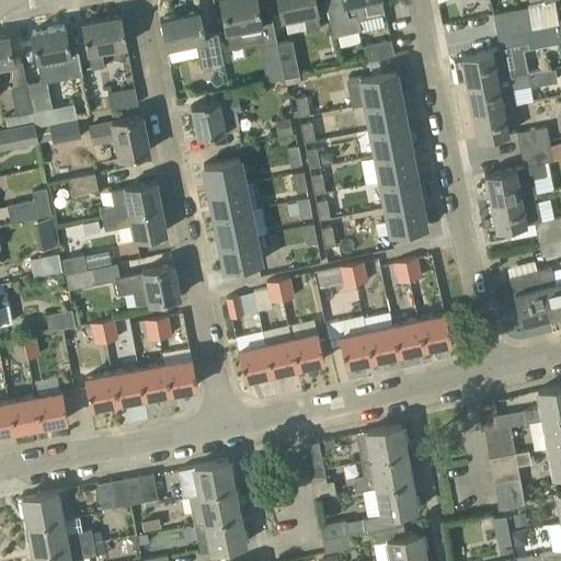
[(264,39),(261,24),(256,0),(220,0),(229,46),(264,39)]
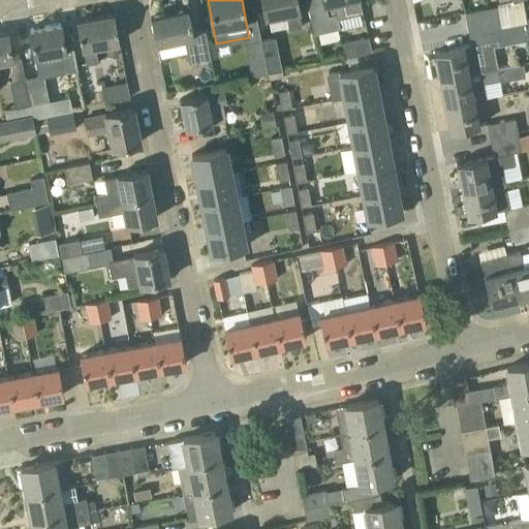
[(262,0),(267,18),(269,17),(272,31),(289,27),(289,29),(303,27),(297,0),(262,0)]
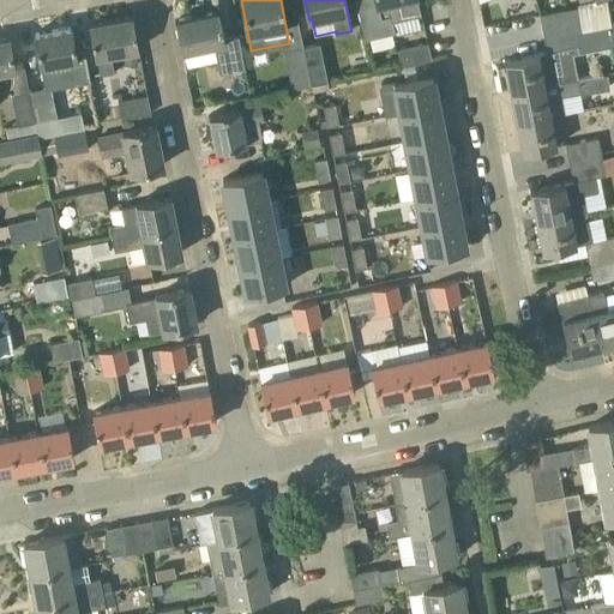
[(392,22),(421,14),(417,0),(355,0),(365,38),(395,32),(392,22)]
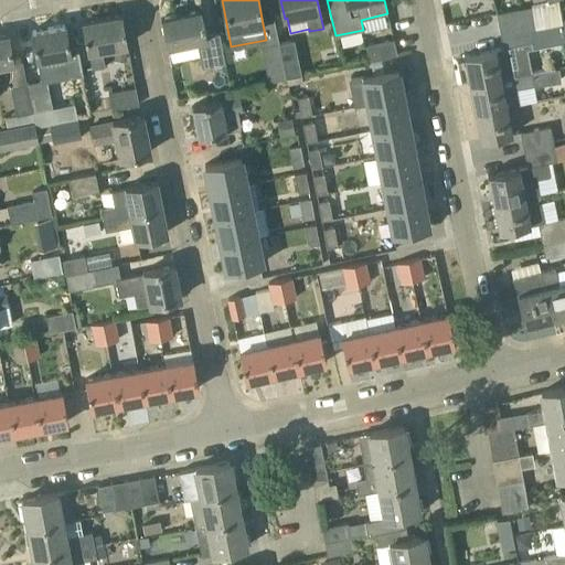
[(532,8),(531,8),(534,30),(546,28),(542,2),(532,3),(532,8)]
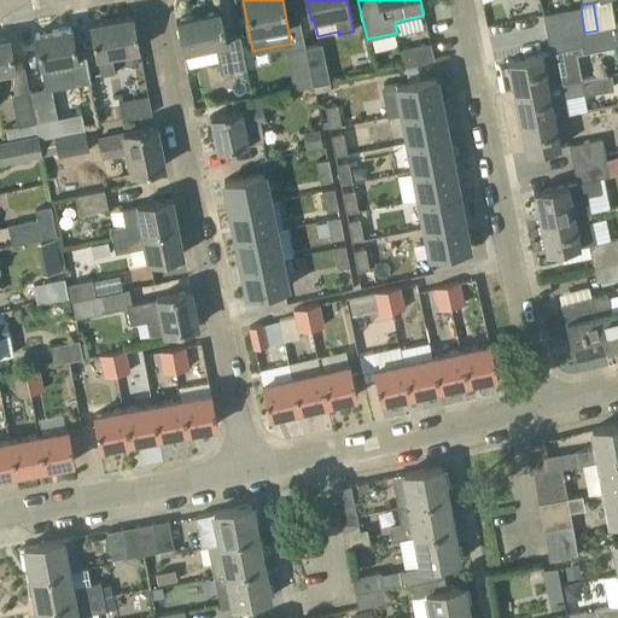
[(543,15),(546,28),(578,21),(576,9),(543,15)]
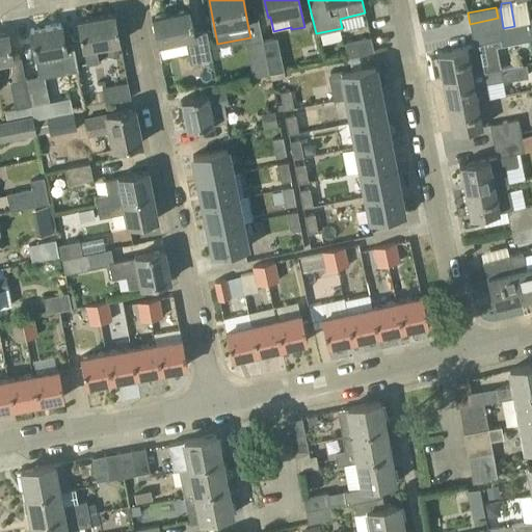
[(472,34),(503,28),(500,7),(496,7),(498,18),(470,24),(472,34)]
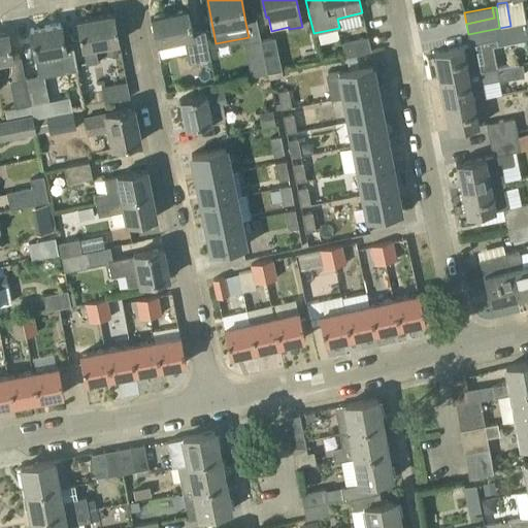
[(188,9),(152,18),(151,18),(159,58),(187,53),(190,64),(211,59),(205,31),(193,33),(188,9)]
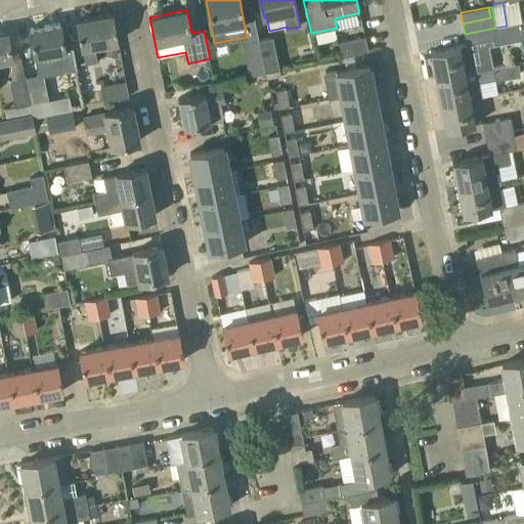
[(118,42),(119,42),(114,13),(76,20),(81,48),(82,48),(85,64),(97,62),(94,45),(106,43),(118,41),(118,42)]
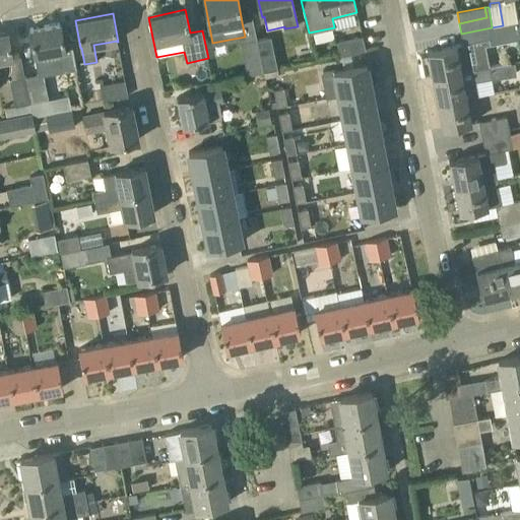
[(29,28),(36,56),(52,53),(55,71),(68,69),(60,22),(29,28)]
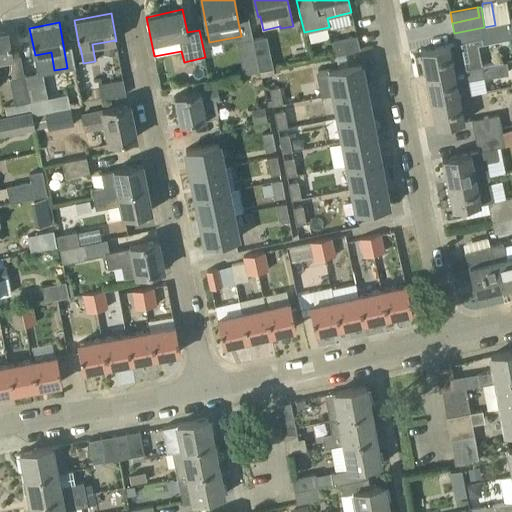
[(484,43),(511,37),(511,34),(510,22),(484,27),(454,33),(456,44),(449,45),(421,51),(426,76),(466,68),(461,43),(483,38),(484,43)]
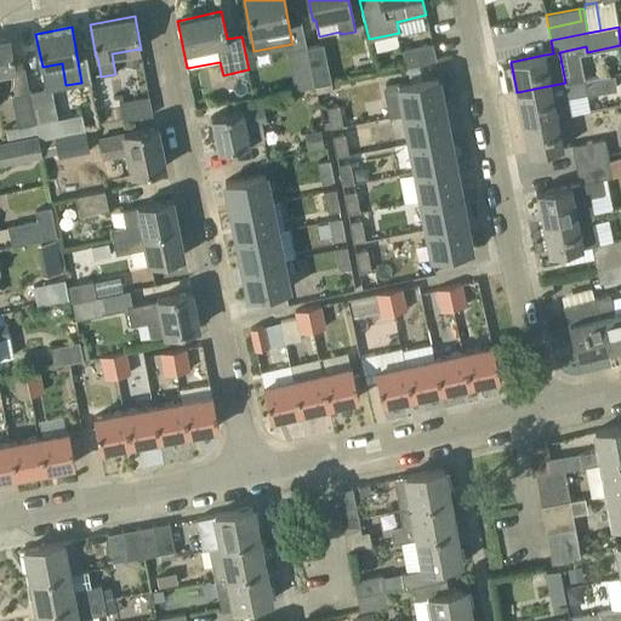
[(0,72),(13,69),(15,69),(10,39),(0,40),(0,72)]
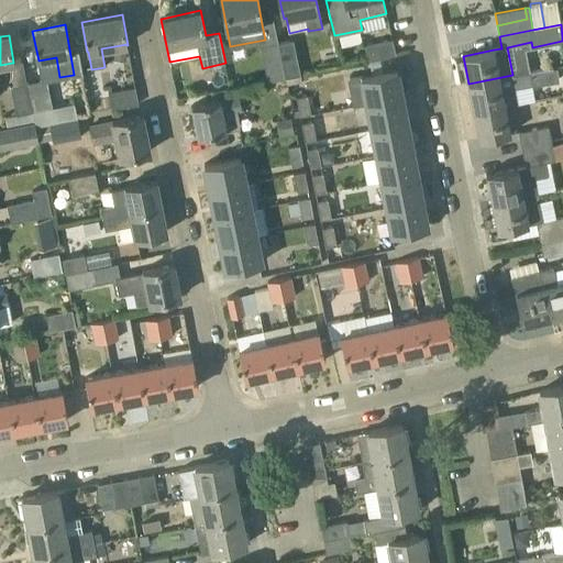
[(396,54),(396,53),(393,39),(365,45),(368,61),(396,54)]
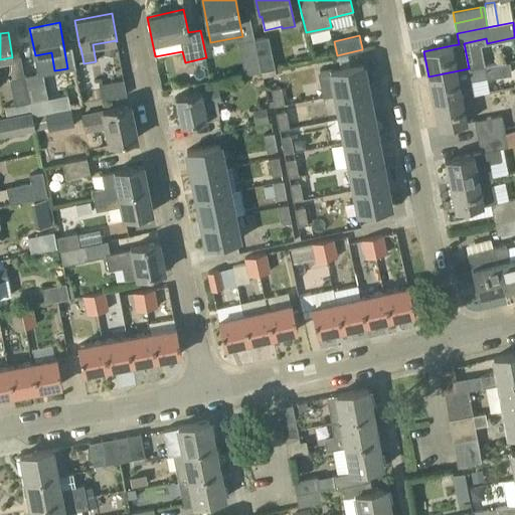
[(268,36),(253,39),(255,47),(261,71),(274,68),(268,36)]
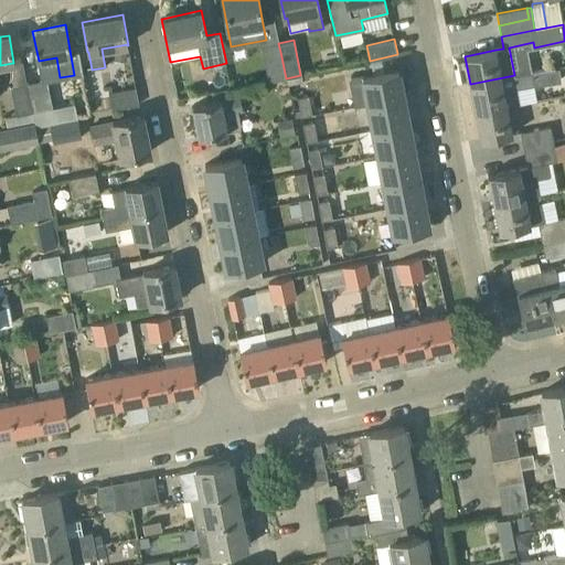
[(280,52),(278,43),(263,46),(268,82),(286,78),(280,52)]
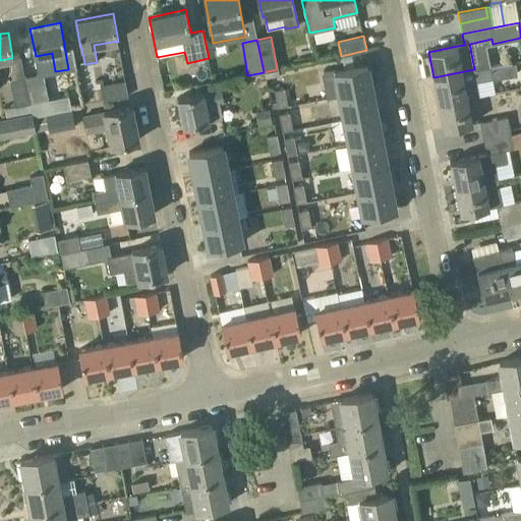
[(117,41),(106,43),(105,56),(116,57),(117,42),(117,41)]
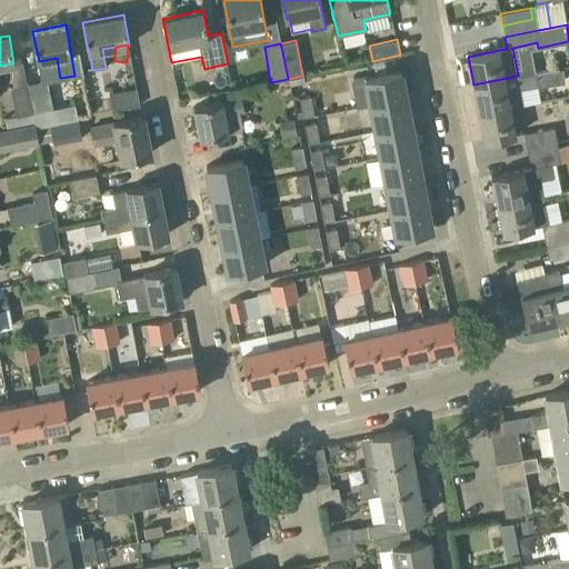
[(357,107),(407,98),(401,70),(351,80),(357,107)]
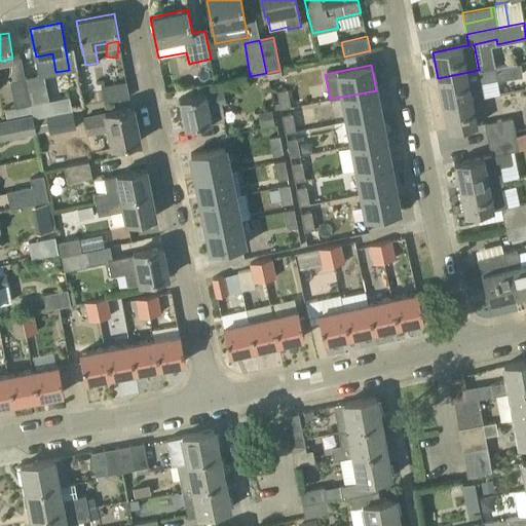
[(443,104),(473,99),(484,97),(481,82),(497,79),(495,67),(479,70),(438,78),(443,104)]
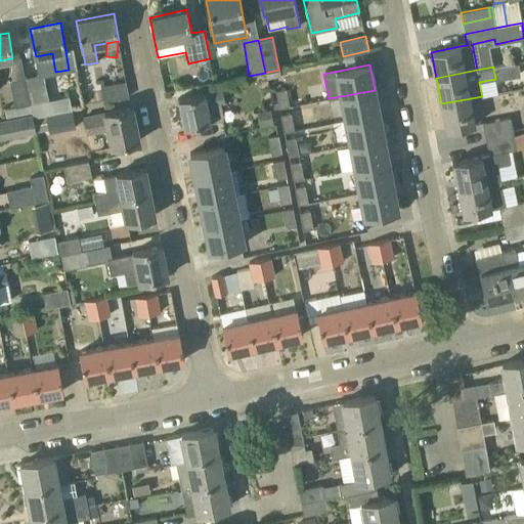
[(26,78),(31,104),(49,100),(43,74),(26,78)]
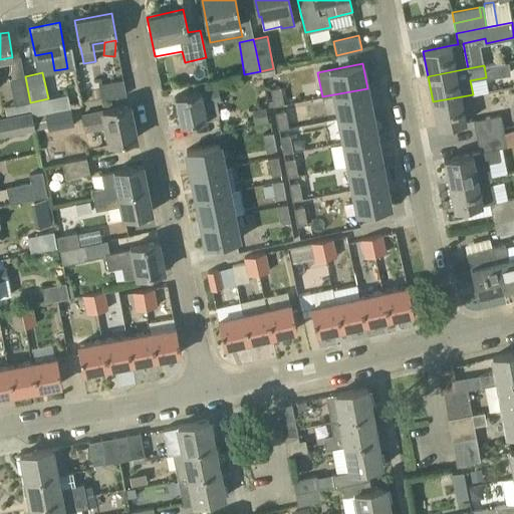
[(15,105),(30,102),(25,76),(10,79),(15,105)]
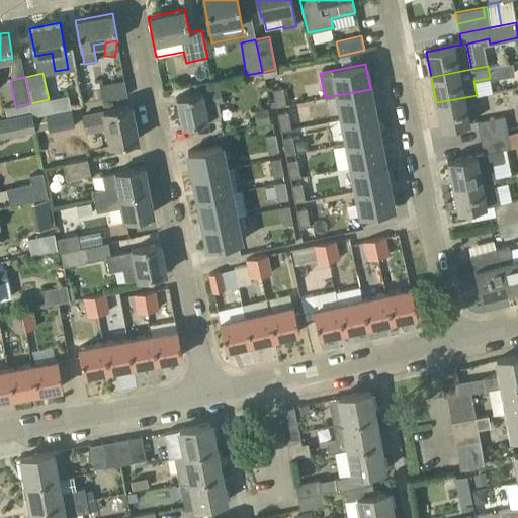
[(127,96),(124,80),(99,85),(102,101),(127,96)]
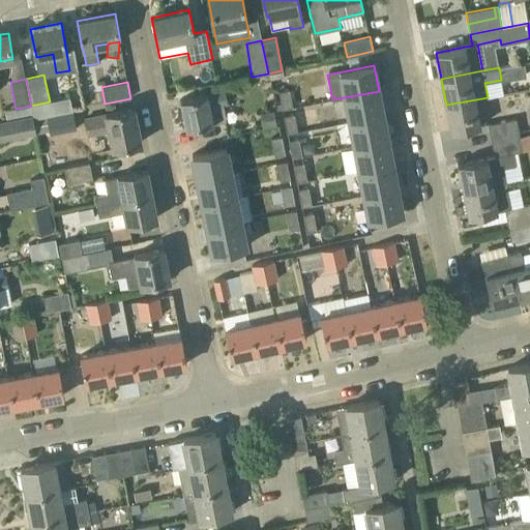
[(207,95),(207,94),(181,99),(187,129),(213,124),(213,123),(227,121),(223,105),(228,104),(226,91),(207,95)]
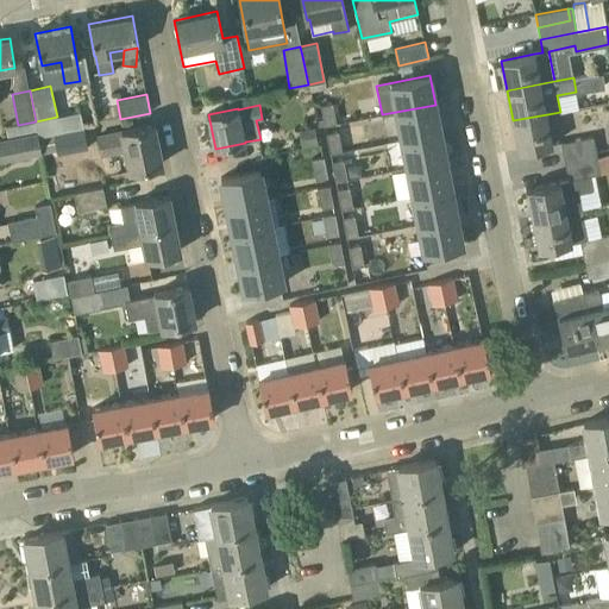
[(325,125),(337,124),(333,105),(321,107),(325,125)]
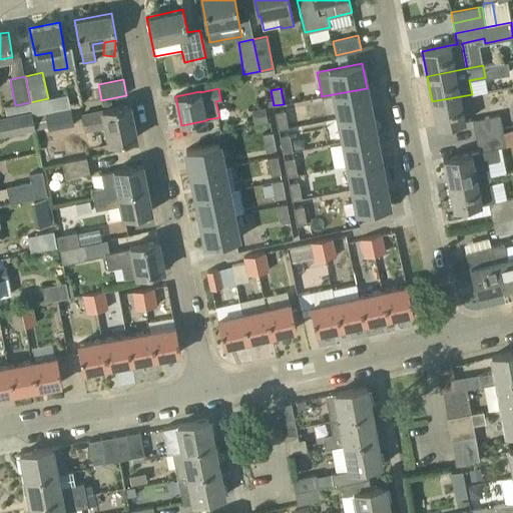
[(339,118),(371,111),(367,88),(322,96),(322,97),(334,95),(339,118)]
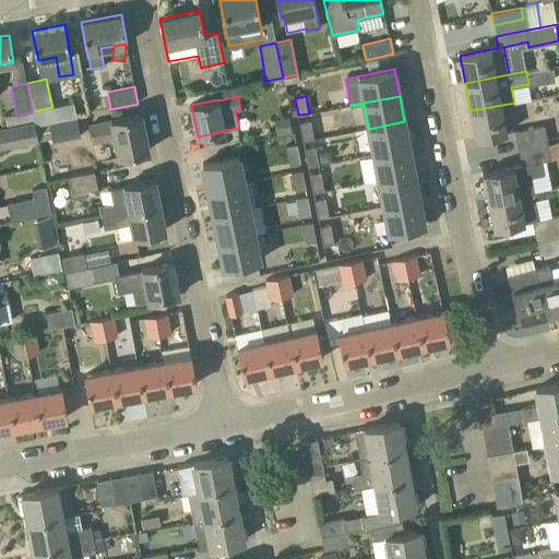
[(502,105),(471,110),(476,139),(508,133),(502,105)]
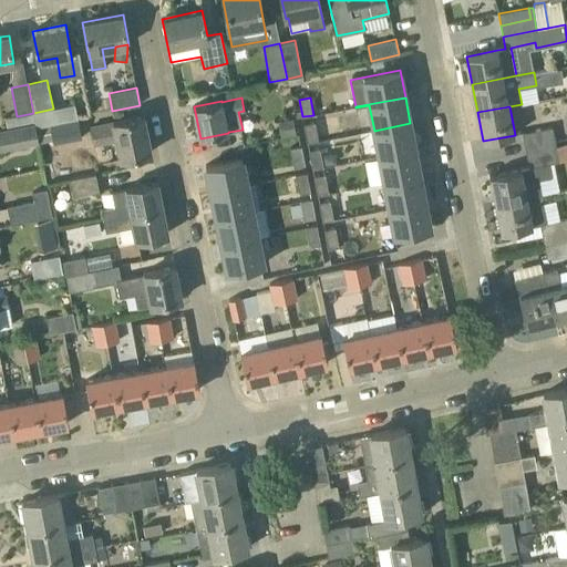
[(53,109),(33,113),(35,122),(37,127),(50,124),(57,124),(53,109)]
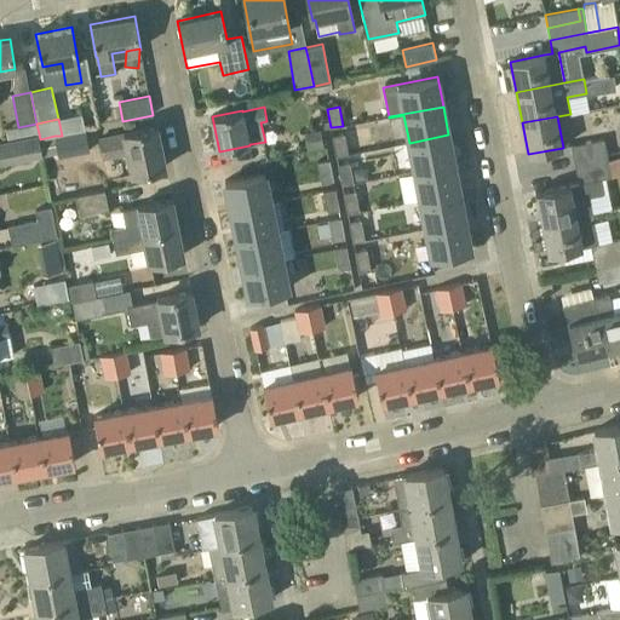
[(132,174),(165,167),(158,127),(99,139),(103,158),(127,153),(132,174)]
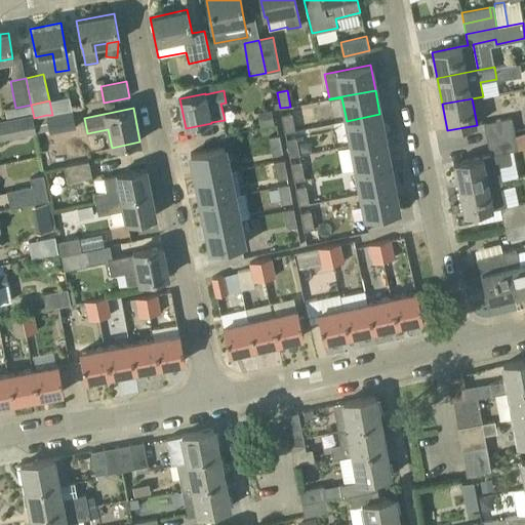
[(52,115),(46,115),(49,130),(50,133),(76,128),(72,110),(52,115)]
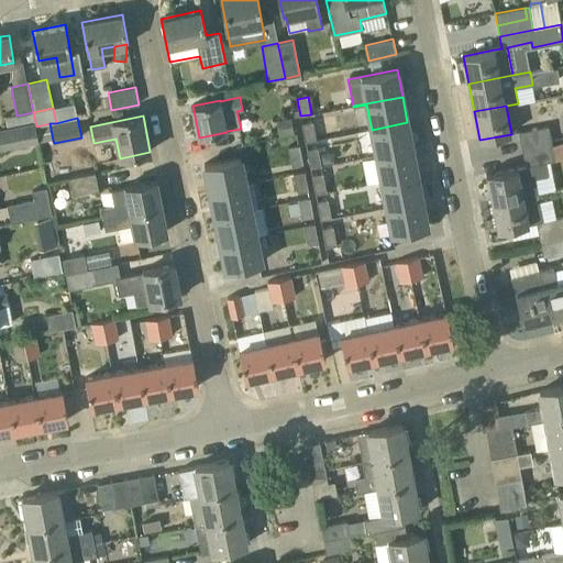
[(294,134),(290,119),(276,121),(279,138),(294,134)]
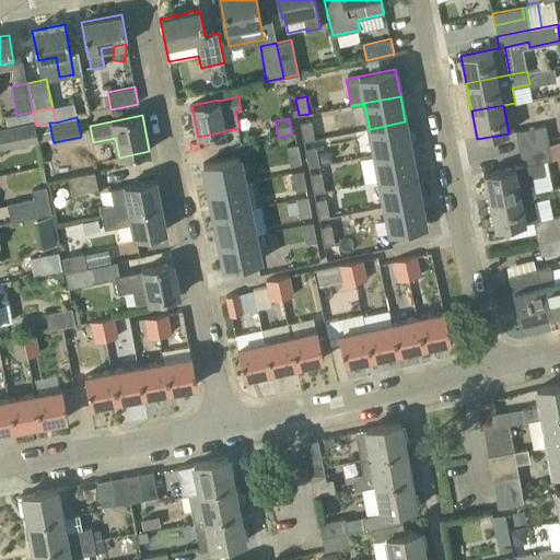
[(36,126),(35,120),(7,126),(7,127),(0,128),(0,147),(0,149),(39,141),(36,126)]
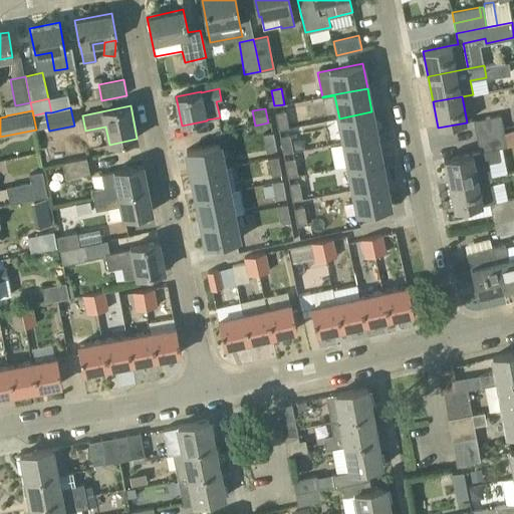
[(276,113),(279,131),(289,129),(285,111),(276,113)]
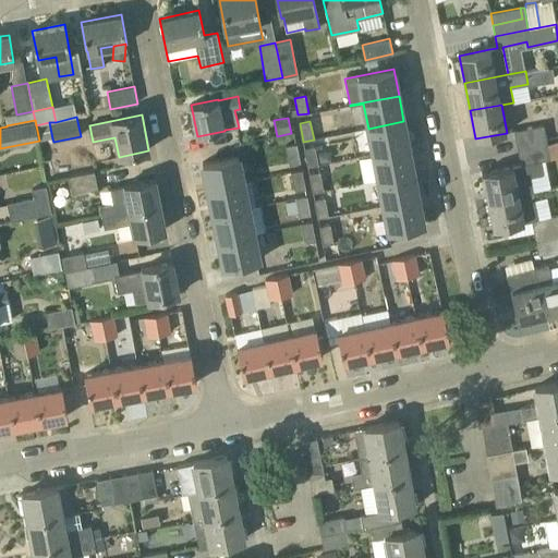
[(373,154),(409,147),(403,121),(368,129),(373,154)]
